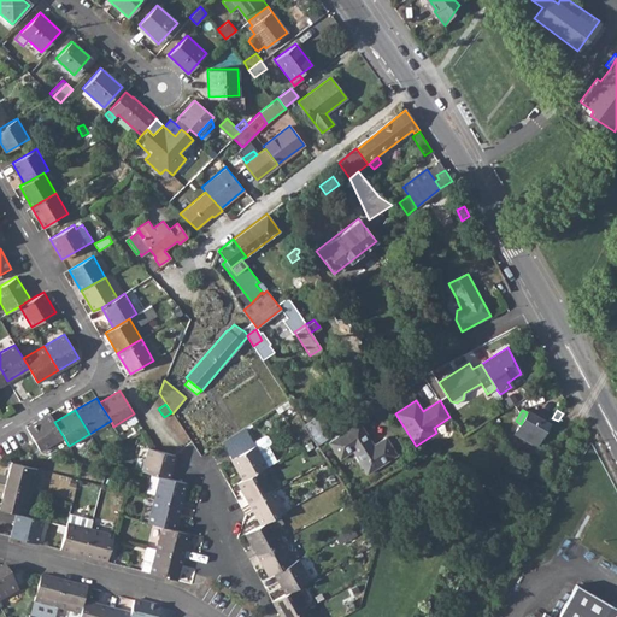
[(521,424),(515,434),(535,446),(548,423),(528,411),(527,412),(521,424)]
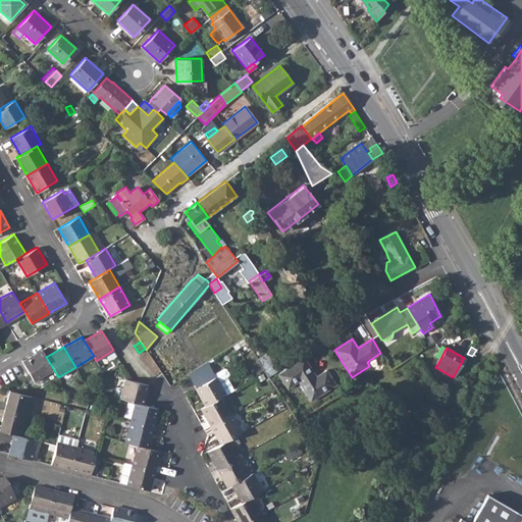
[(42,351),(22,362),(34,381),(54,370),(46,357),(42,351)]
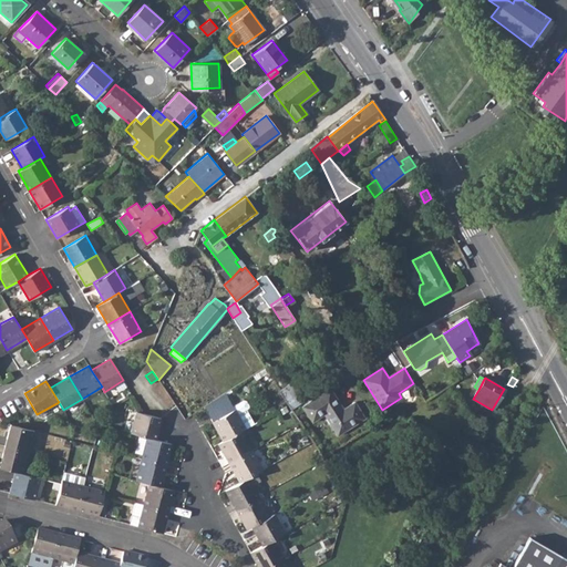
[(281,392),(291,409),(308,399),(297,382),(281,392)]
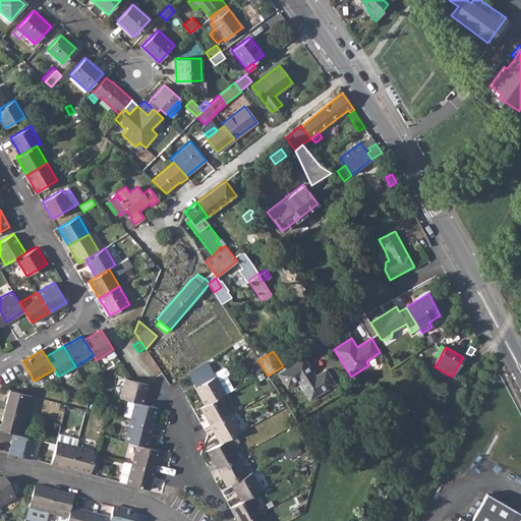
[(308,401),(334,385),(325,370),(322,372),(321,371),(314,377),(301,356),(276,373),(282,384),(290,379),(293,383),(296,382),(308,401)]
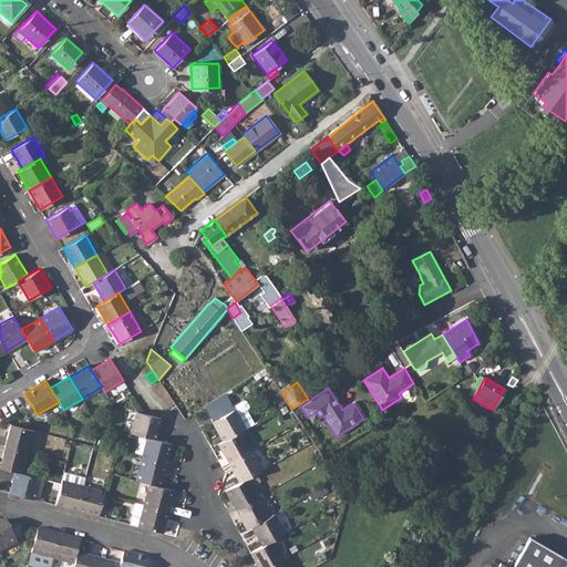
[(240,431),(245,429),(254,423),(245,409),(248,408),(248,405),(246,401),(244,401),(233,406),(225,393),(204,406),(223,441),(240,431)]
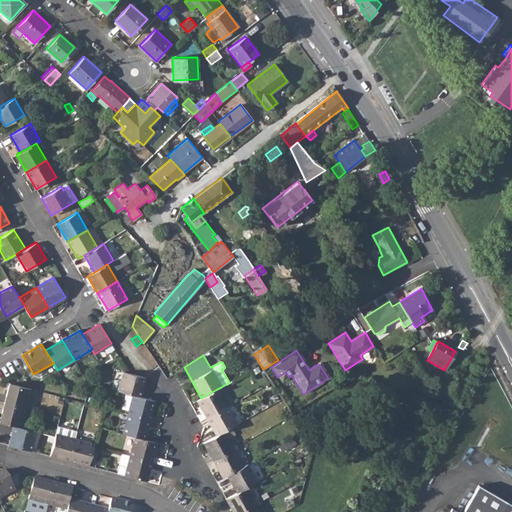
[(168,370),(172,375),(174,374),(179,370),(176,365),(168,370)]
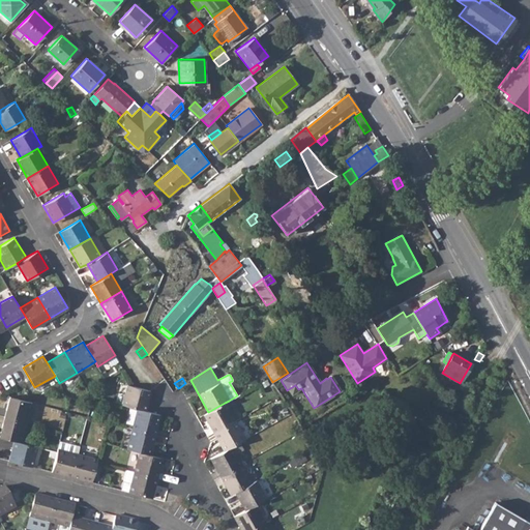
[(150,390),(127,384),(122,405),(137,409),(145,411),(150,390)]
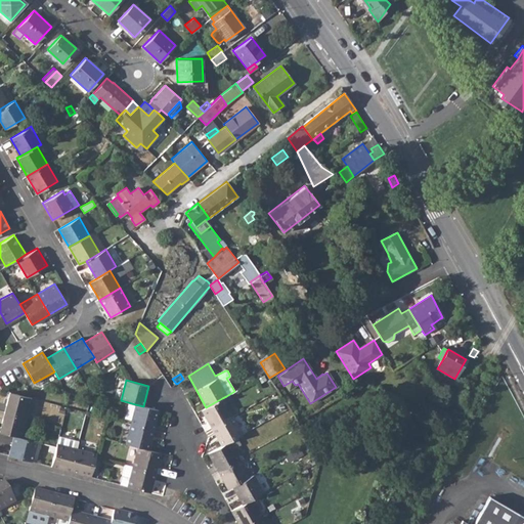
[(287,391),(295,385),(292,381),(284,386),(287,391)]
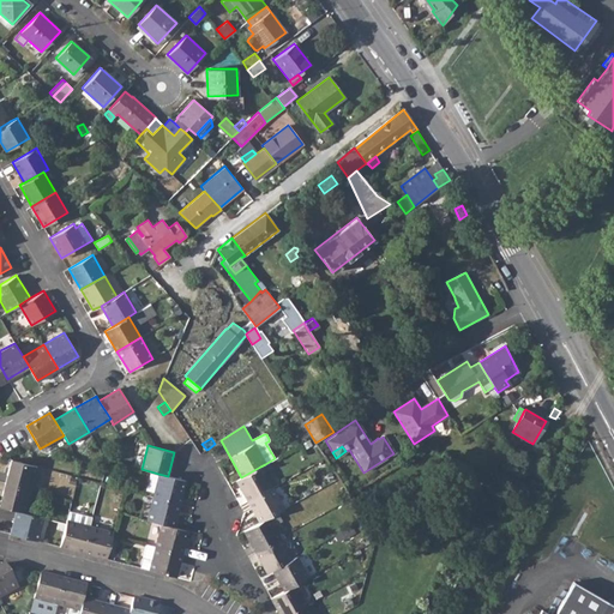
[(37,467),(11,459),(5,482),(31,489),(37,467)]
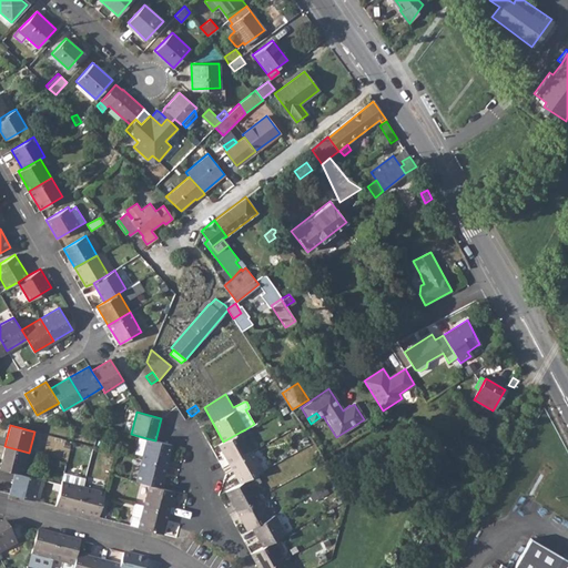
[(223,442),(219,444),(230,464),(251,452),(241,432),(223,442)]
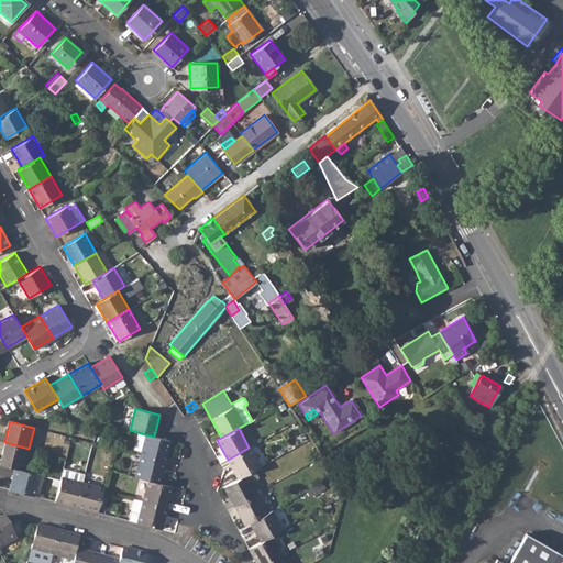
[(154,437),(145,434),(140,455),(164,462),(169,440),(154,437)]
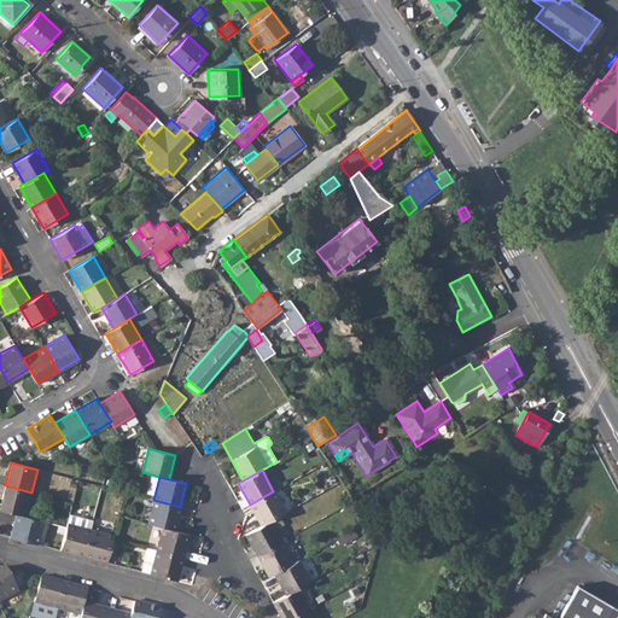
[(31,493),(5,485),(0,503),(0,508),(17,513),(25,517),(31,493)]
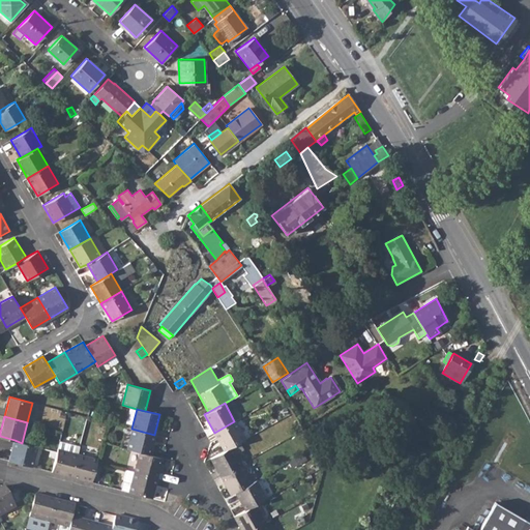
[(234,421),(214,433),(224,450),(231,447),(244,439),(234,421)]
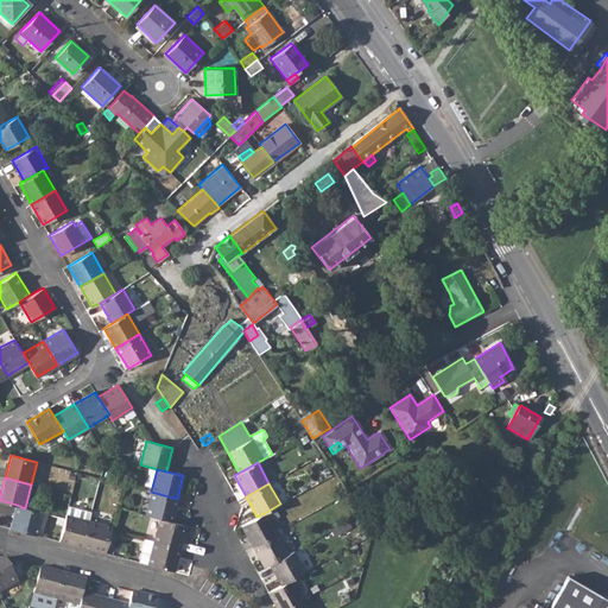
[(177,499),(151,492),(145,514),(159,518),(171,521),(177,499)]
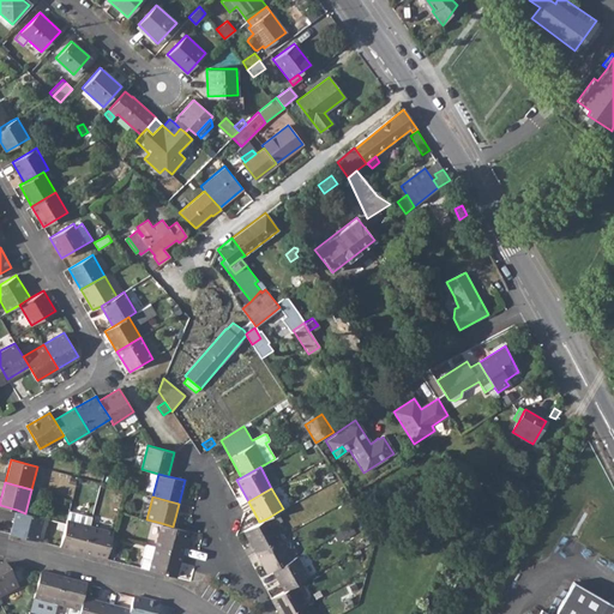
[(25,513),(17,510),(10,534),(36,541),(42,517),(25,513)]
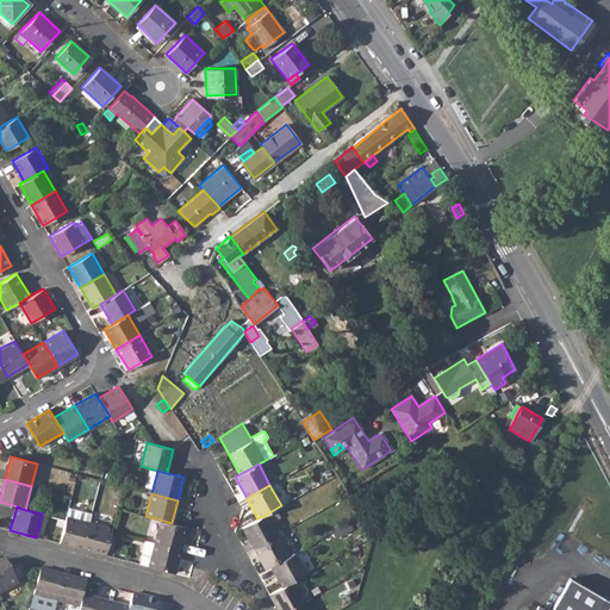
[(60,542),(82,549),(89,523),(85,522),(87,514),(69,508),(60,542)]
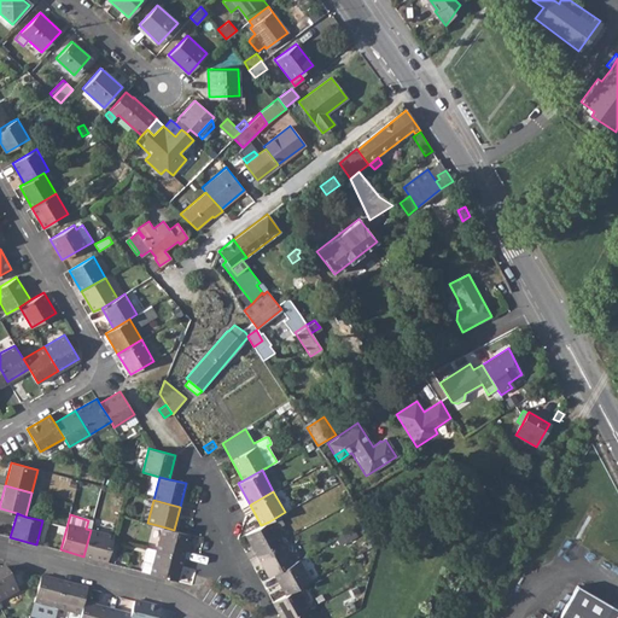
[(261,525),(245,534),(257,555),(281,542),(269,522),(261,525)]
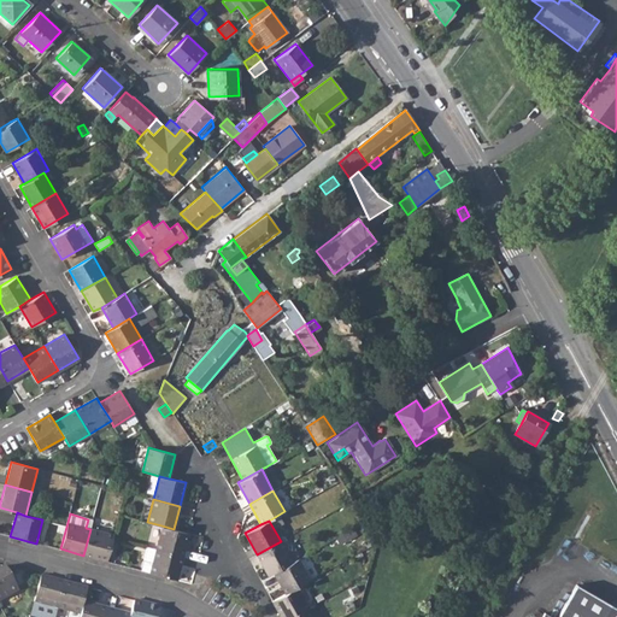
[(174,529),(162,526),(156,550),(182,557),(188,533),(174,529)]
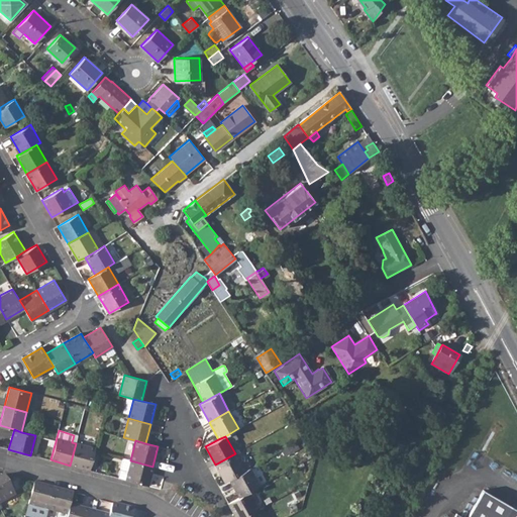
[(95,448),(76,443),(70,466),(89,471),(95,448)]
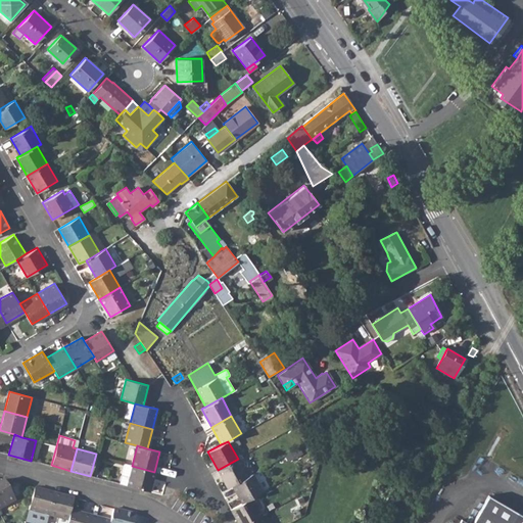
[(238,459),(218,470),(227,487),(231,485),(247,476),(238,459)]
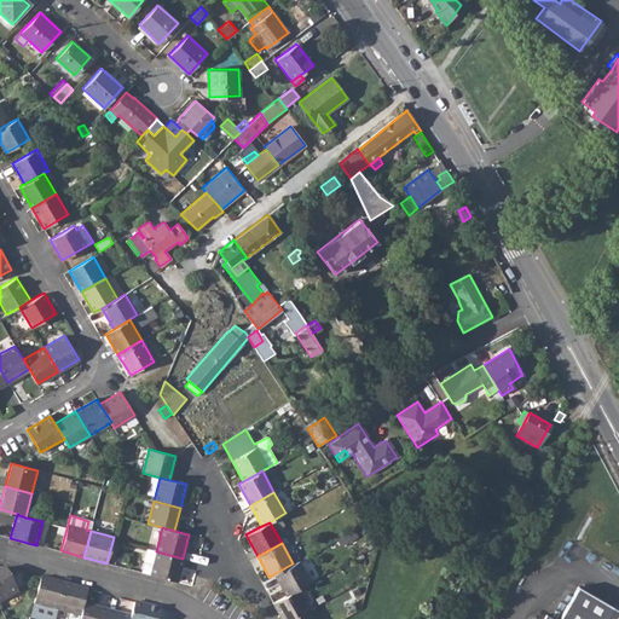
[(144,562),(152,565),(156,551),(148,549),(144,562)]
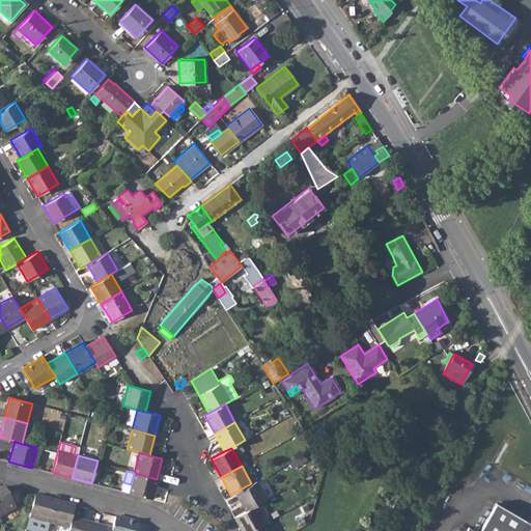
[(157,479),(134,473),(131,484),(123,482),(121,491),(151,499),(157,479)]
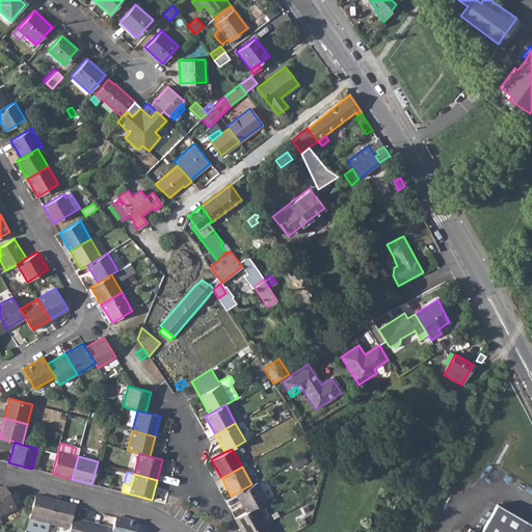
[(251,484),(235,494),(245,511),(255,507),(266,500),(257,482),(251,484)]
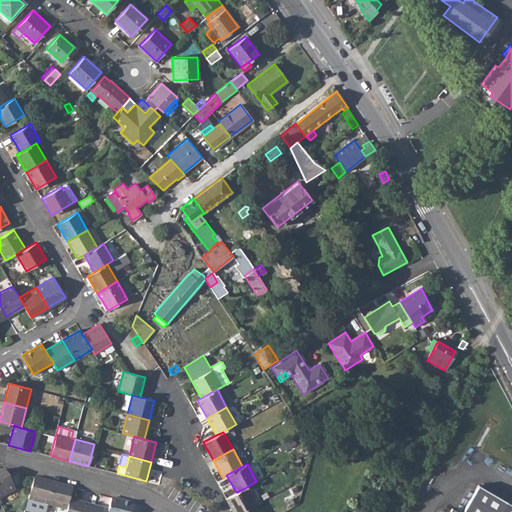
[(3,469),(0,471),(0,497),(15,489),(3,469)]
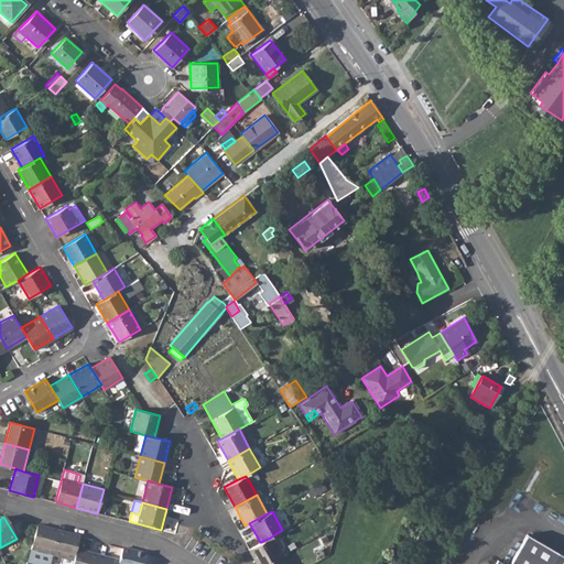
[(58,531),(36,525),(31,550),(52,555),(58,531)]
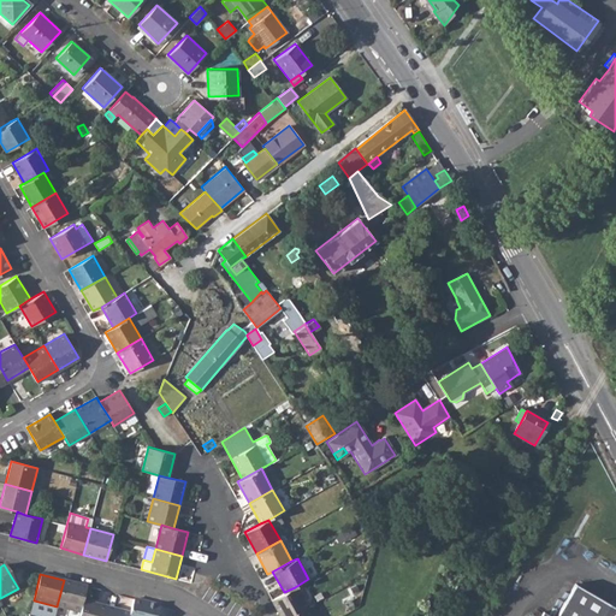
[(87,586),(64,580),(57,606),(80,612),(83,600),(87,586)]
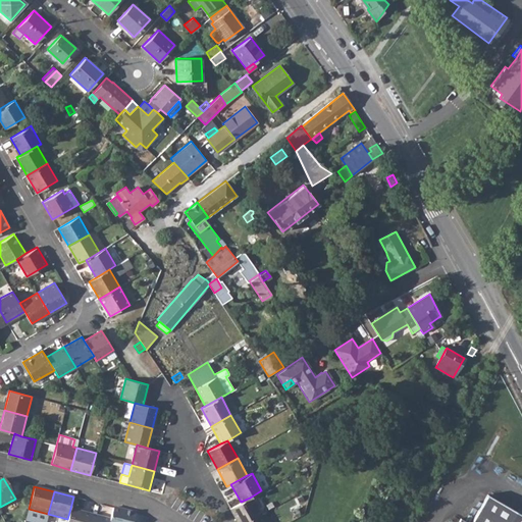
[(521,521),(521,514),(487,494),(471,521),(466,521),(461,518),(458,521),(521,521)]
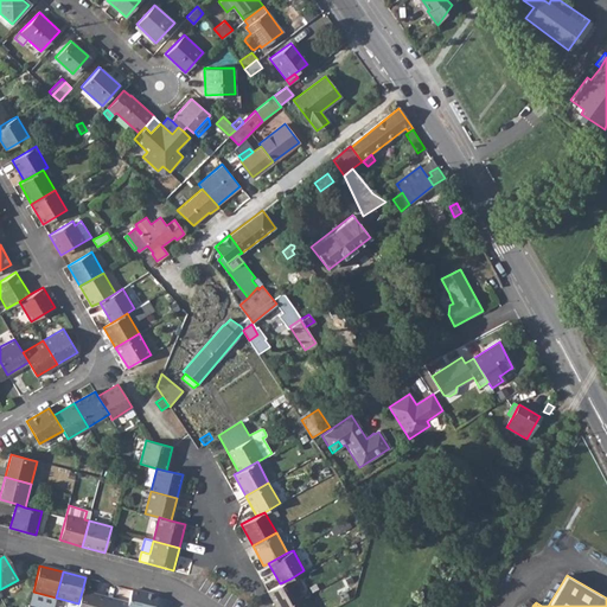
[(280,583),(267,592),(275,606),(287,606),(302,599),(291,579),(280,583)]
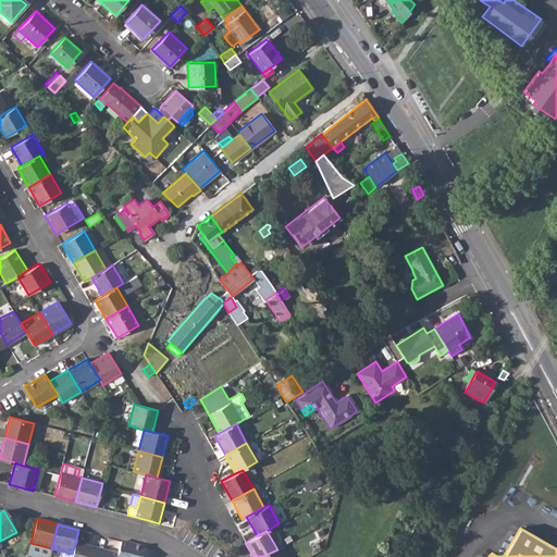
[(141,556),(145,547),(121,541),(116,555),(115,556),(141,556)]
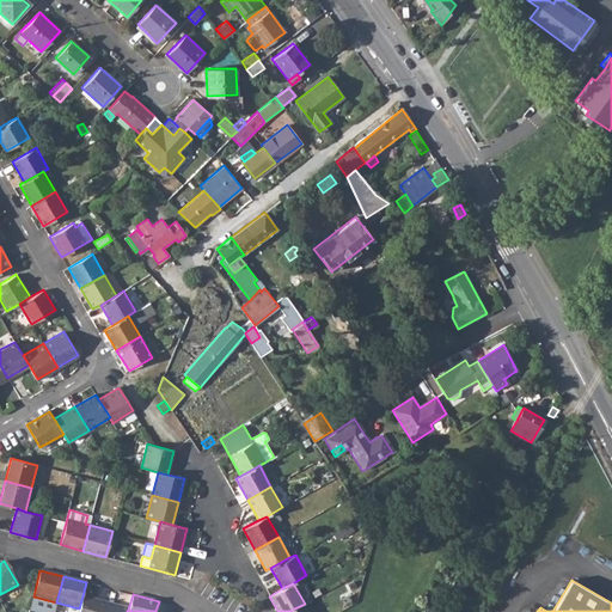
[(30,606),(53,611),(56,603),(34,597),(30,606)]
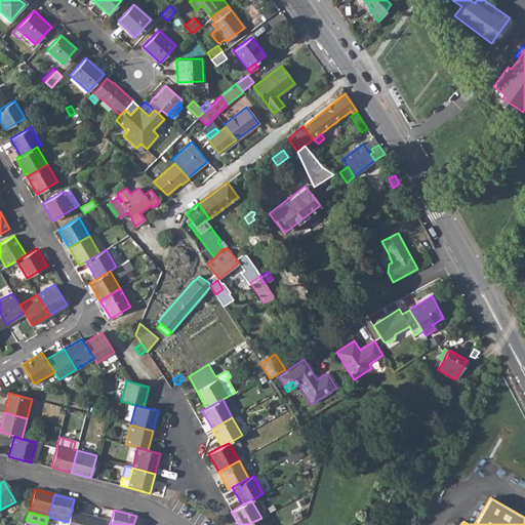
[(88,524),(90,518),(71,512),(68,522),(67,524),(88,524)]
